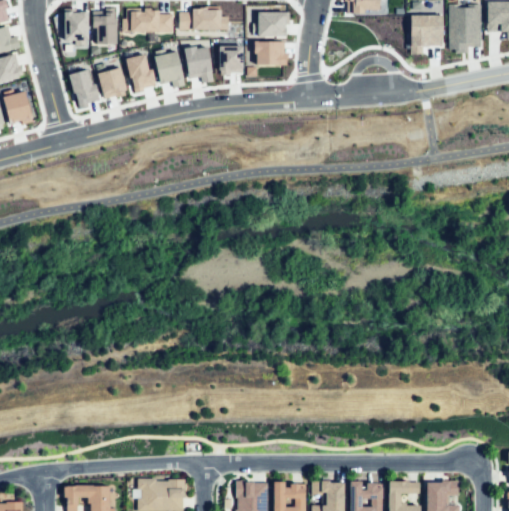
[(0,0),(0,22),(8,20),(2,0),(0,0)]
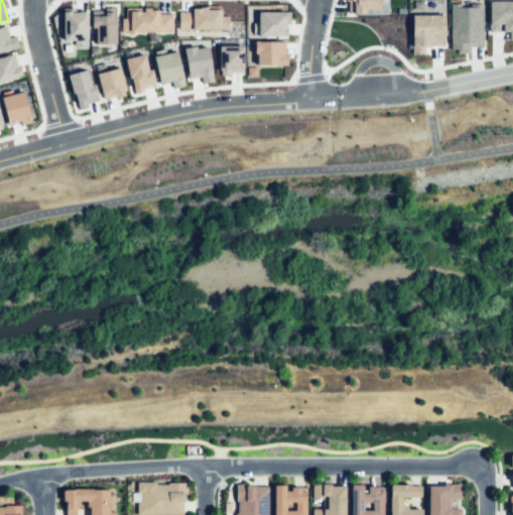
[(346,0),(347,1),(350,2),(350,14),(368,14),(368,10),(382,10),(382,0),(346,0)]
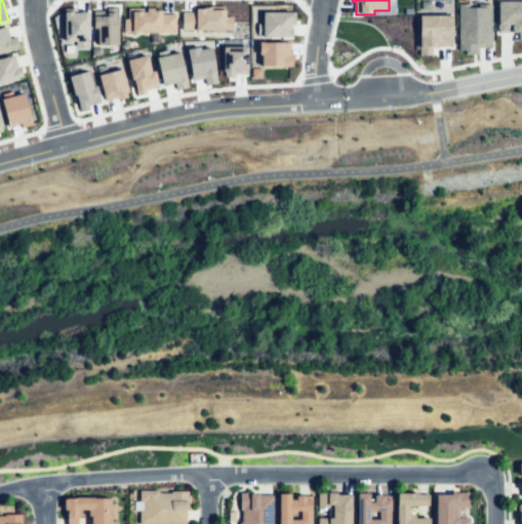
[(521,1),(499,2),(499,34),(519,33),(519,41),(521,41),(521,1)]
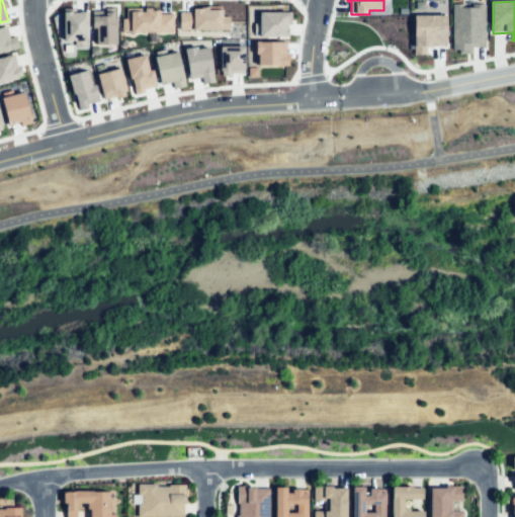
[(487,4),(454,4),(453,53),(474,53),(474,48),(487,48),(487,4)]
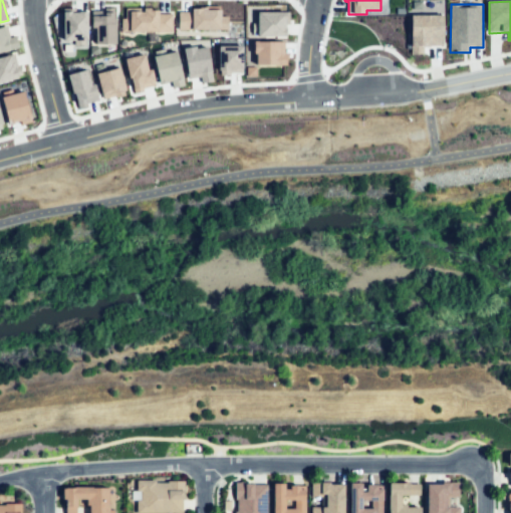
[(229,30),(229,16),(222,16),(222,9),(180,10),(180,31),(229,30)]
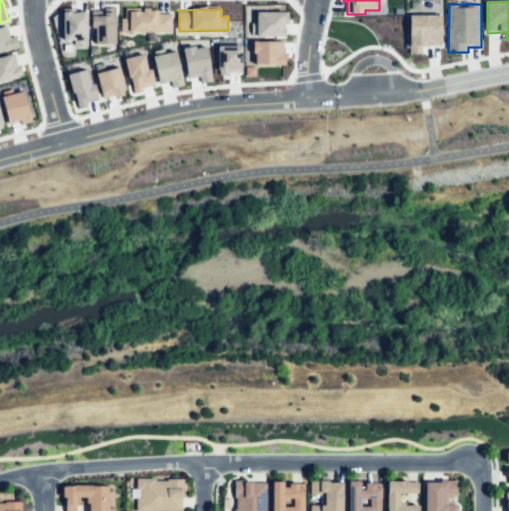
[(116,44),(116,10),(93,10),(93,29),(96,29),(96,44),(116,44)]
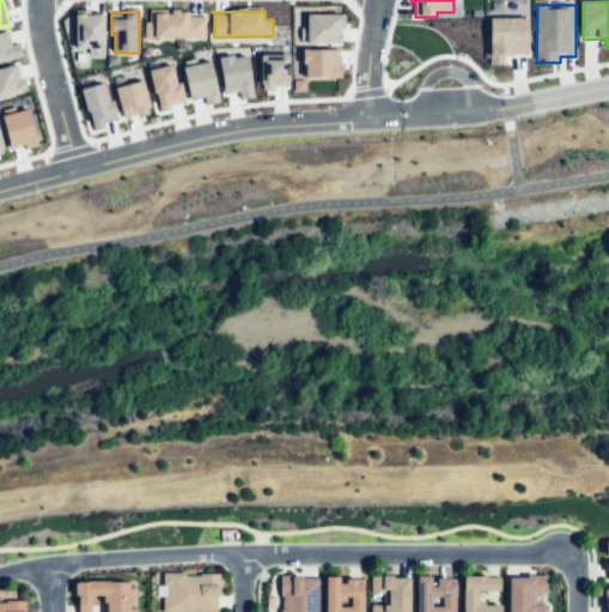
[(147,38),(207,38),(207,12),(152,12),(151,22),(147,22),(147,38)]
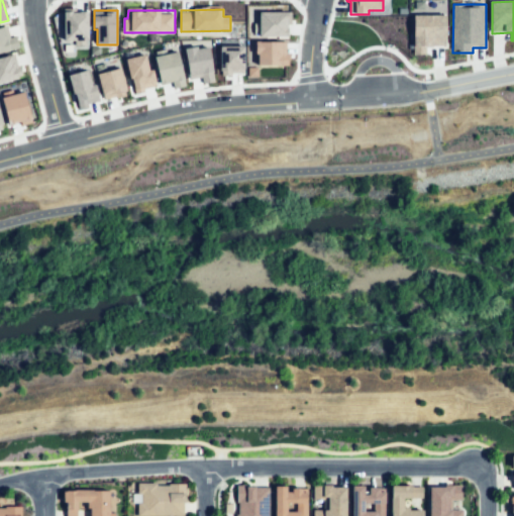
[(89,41),(90,13),(66,12),(65,41),(89,41)]
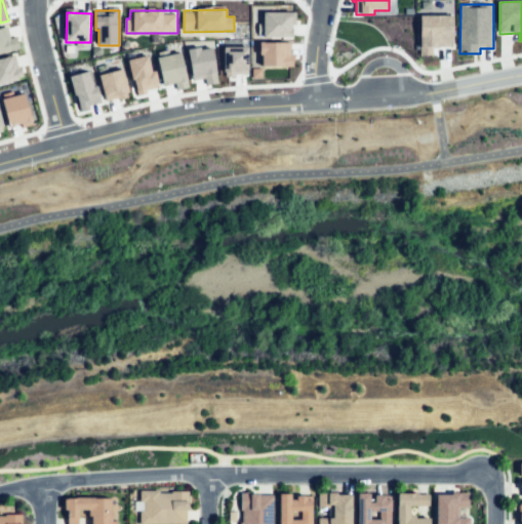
[(294,37),(294,12),(264,13),(265,38),(294,37)]
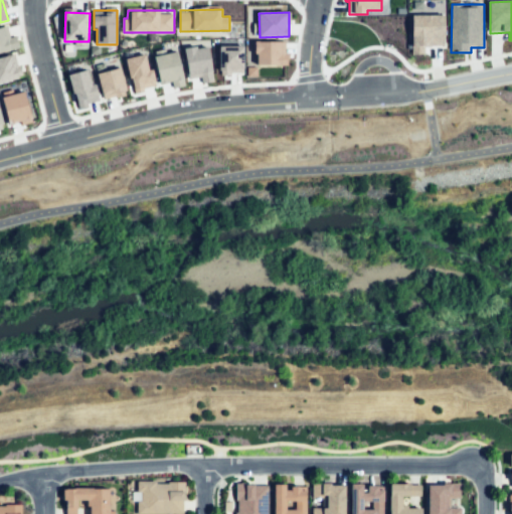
[(445,15),(412,16),(413,54),(425,54),(425,46),(446,46),(445,15)]
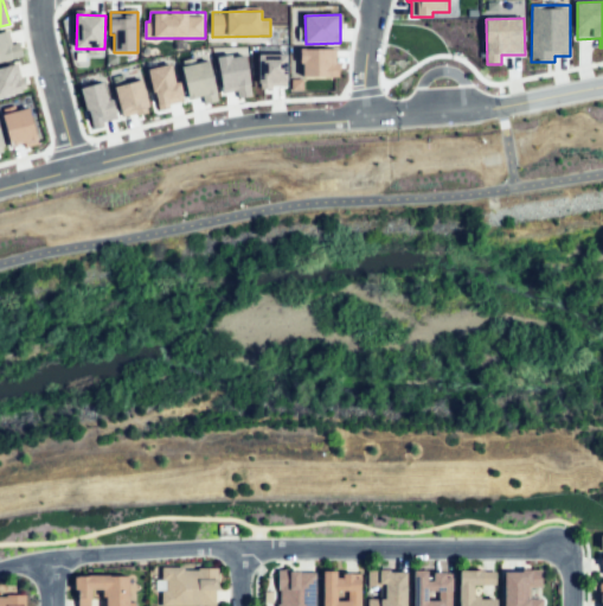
[(11,45),(7,32),(0,33),(0,63),(24,58),(20,43),(11,45)]
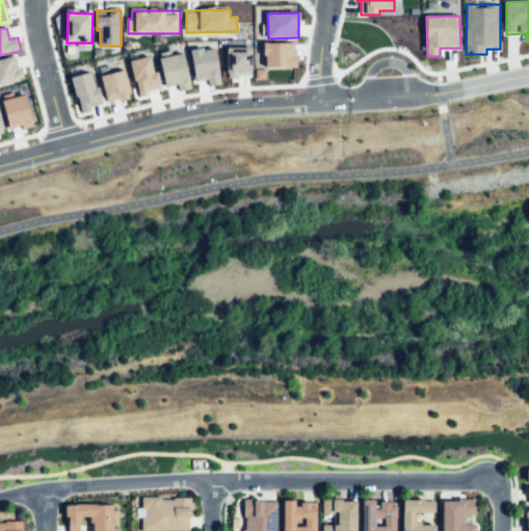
[(297,43),(264,44),(265,68),(297,67),(297,43)]
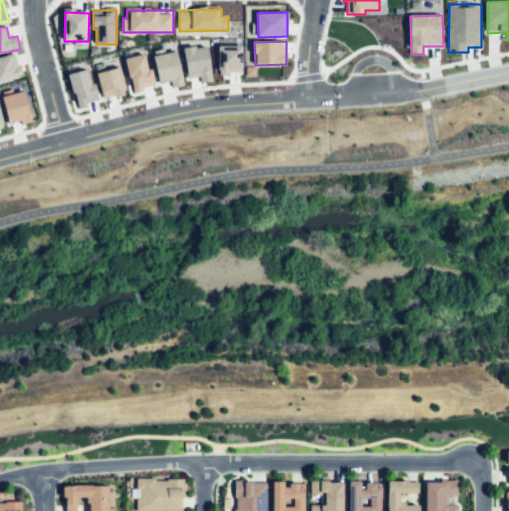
[(201,83),(213,82),(209,45),(185,48),(188,78),(201,77),(201,83)]
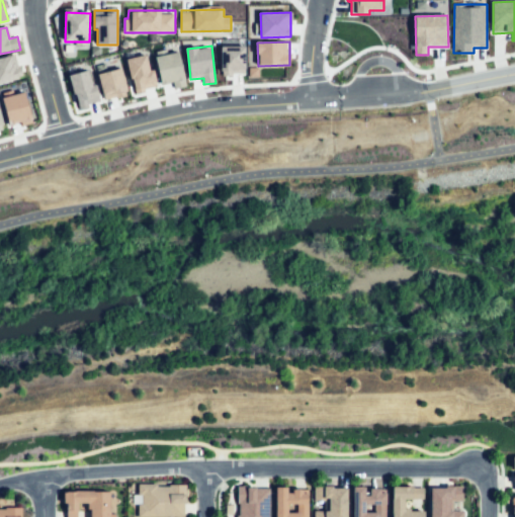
[(246,75),(246,47),(222,47),(222,75),(246,75)]
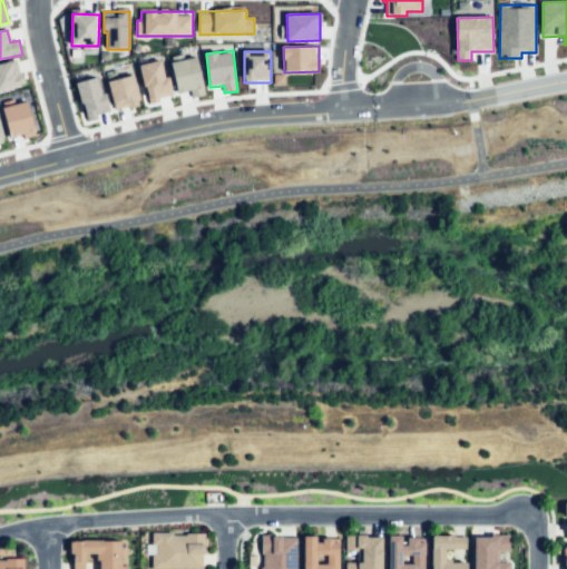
[(0,64),(0,92),(21,88),(15,61),(0,64)]
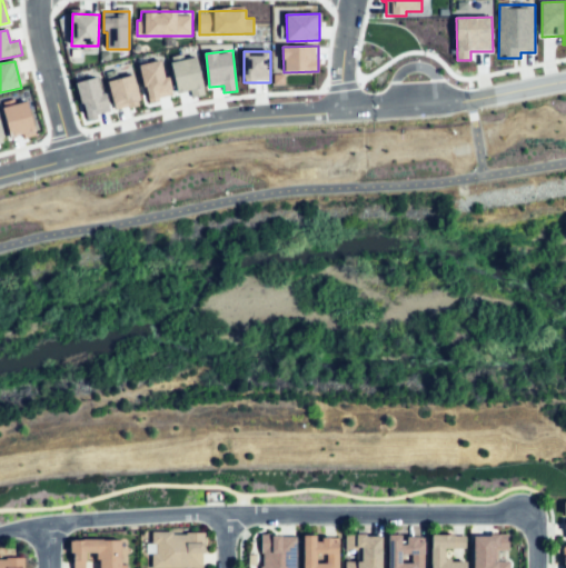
[(166,78),(162,61),(141,65),(148,102),(174,97),(170,77),(166,78)]
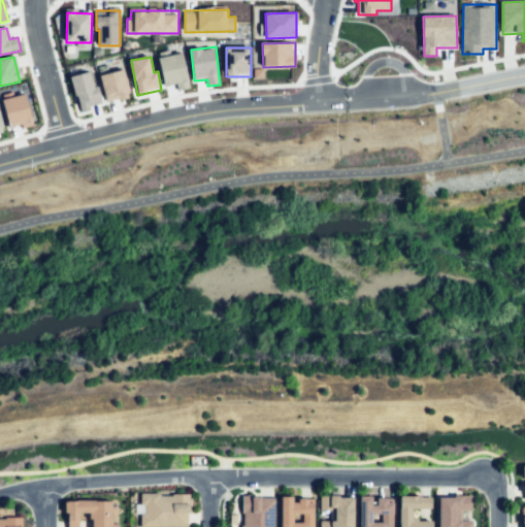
[(100,67),(105,102),(130,98),(126,70),(109,72),(108,65),(100,67)]
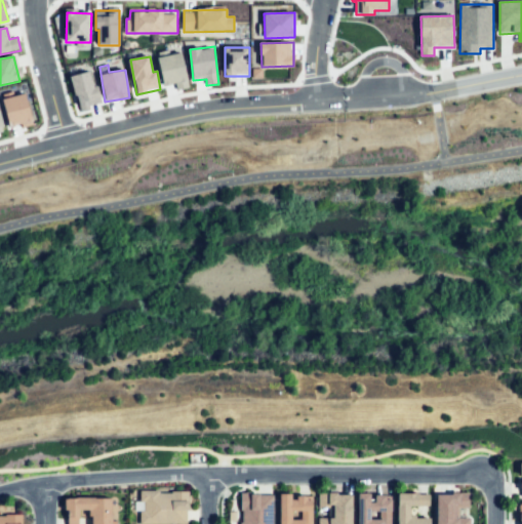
[(263,79),(264,69),(253,69),(253,79),(263,79)]
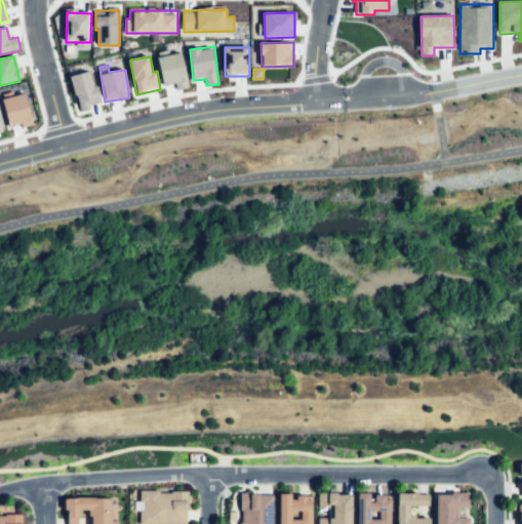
[(80,111),(103,105),(98,86),(94,87),(90,72),(71,77),(80,111)]
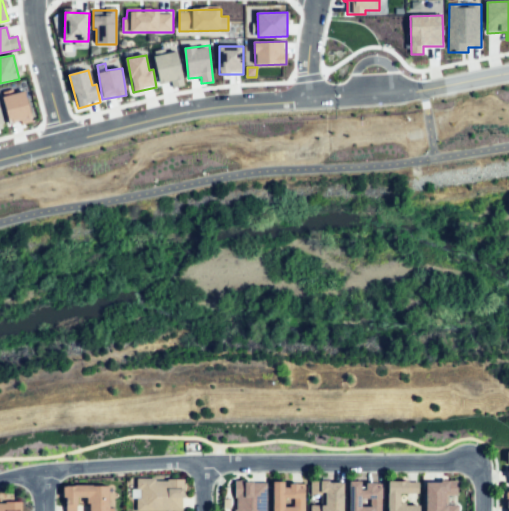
[(2,97),(10,124),(21,121),(22,125),(33,122),(25,91),(2,97)]
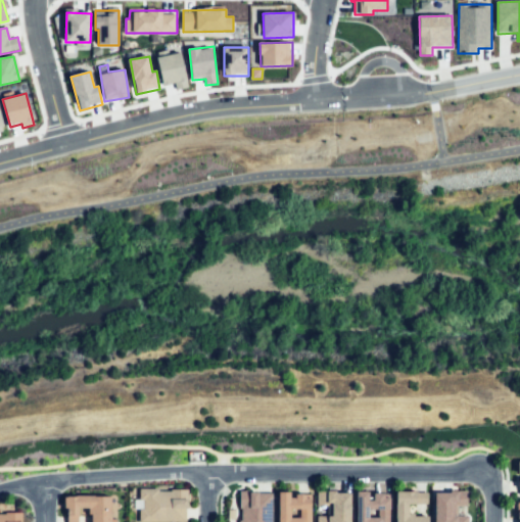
[(183,489),(138,490),(138,502),(143,501),(143,510),(138,510),(138,521),(163,521),(162,510),(183,510),(183,489)]
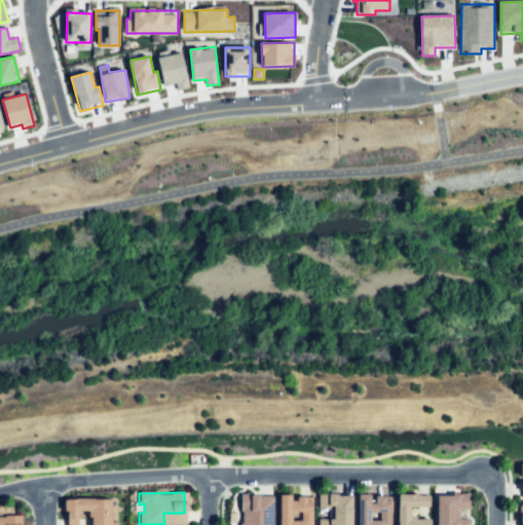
[(274,524),(275,495),(243,494),(241,524),(274,524)]
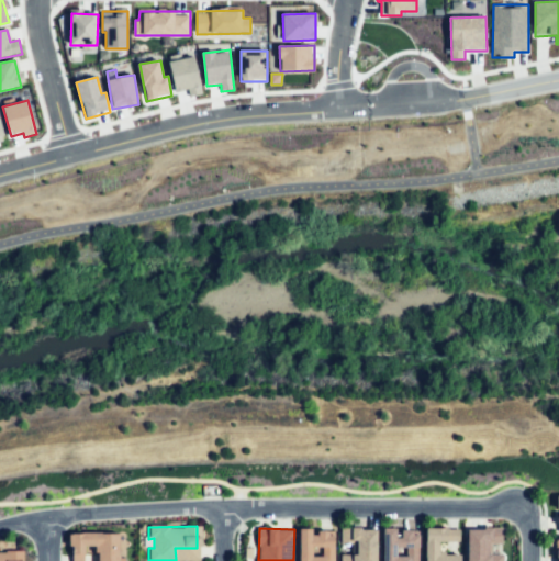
[(335,560),(335,533),(313,534),(313,528),(300,529),(300,560),(335,560)]
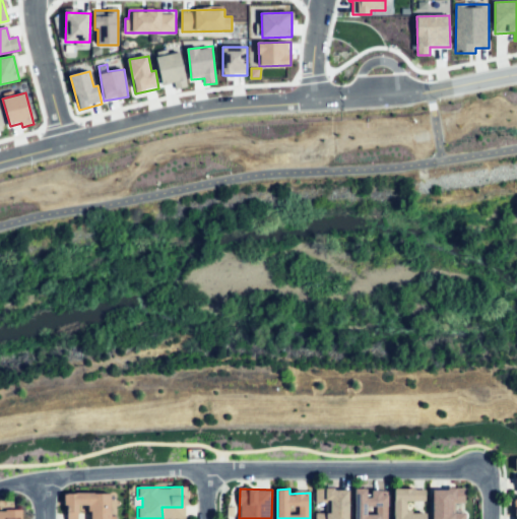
[(466,518),(466,508),(465,508),(465,490),(433,489),(432,518),(466,518)]
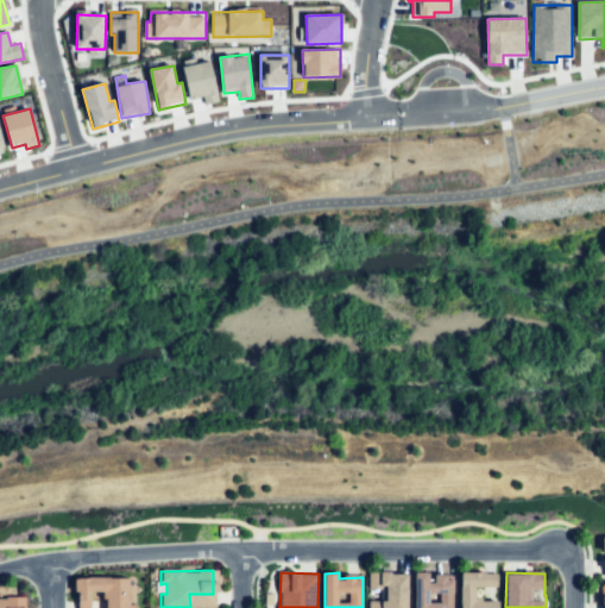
[(409,607),(409,574),(370,574),(370,590),(383,590),(383,602),(370,602),(370,607),(409,607)]
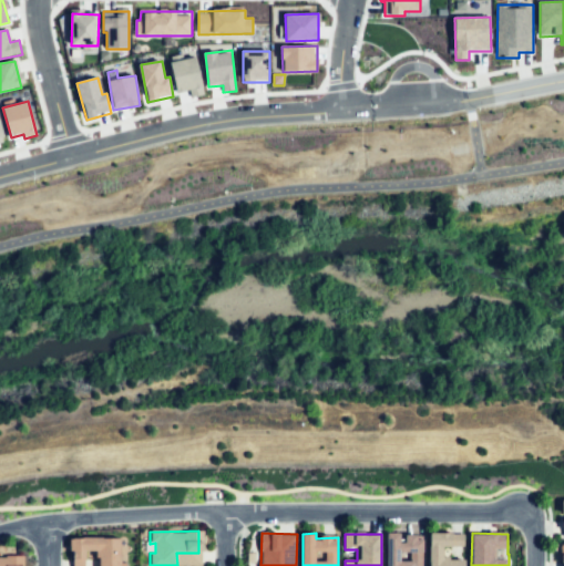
[(423,565),(424,537),(403,536),(403,534),(388,534),(387,565),(423,565)]
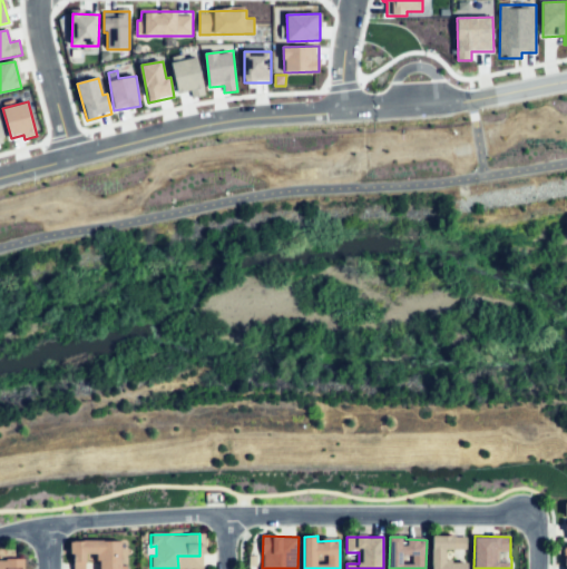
[(468,568),(469,562),(447,562),(447,550),(468,550),(468,537),(432,537),(432,568),(468,568)]
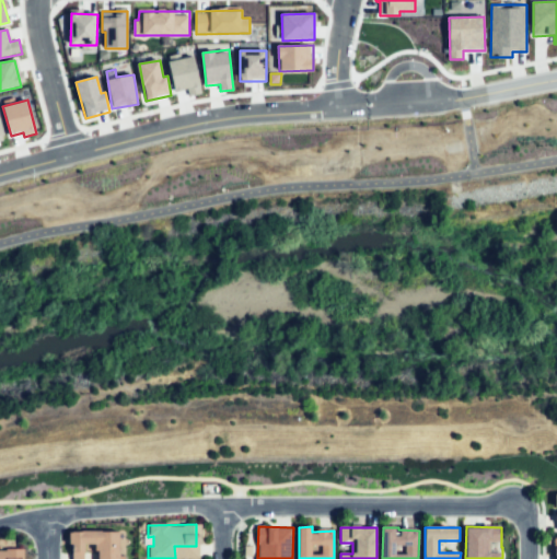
[(125,558),(125,530),(73,530),(73,558),(88,558),(88,548),(100,548),(100,558),(125,558)]
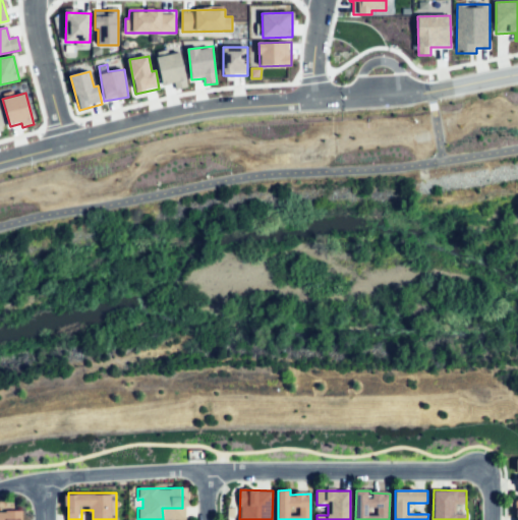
[(21,519),(21,511),(0,511),(0,519),(21,519)]
